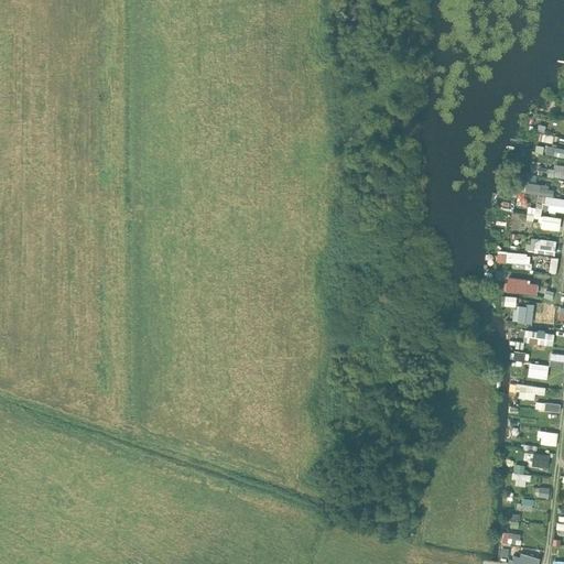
[(551,142),(553,136),(540,132),(539,139),(551,142)]
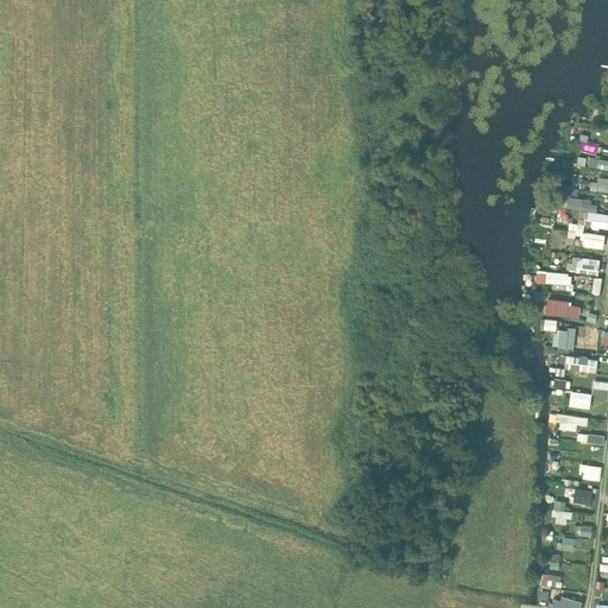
[(588,166),(607,169),(607,158),(589,156),(588,166)]
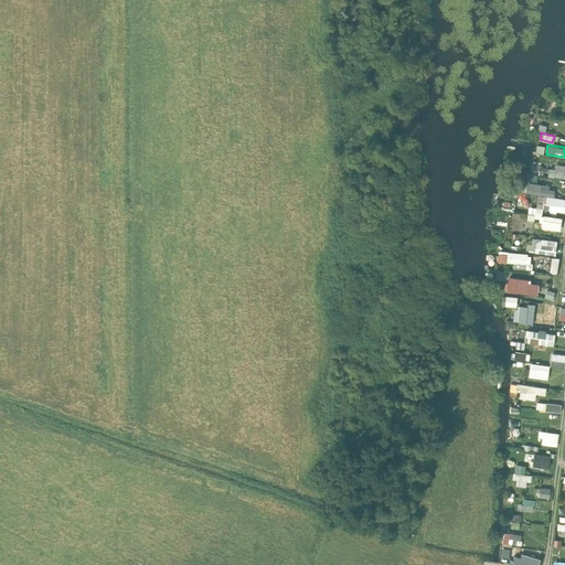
[(564,164),(555,166),(555,168),(548,168),(548,177),(564,177),(564,164)]
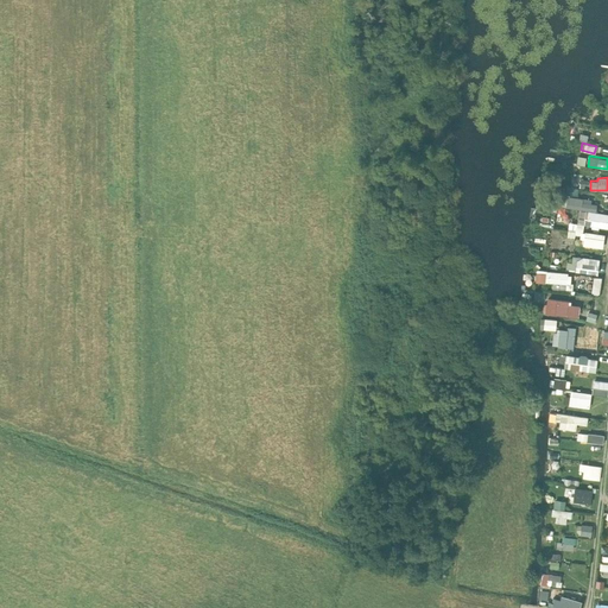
[(596,198),(567,198),(567,208),(596,209),(596,198)]
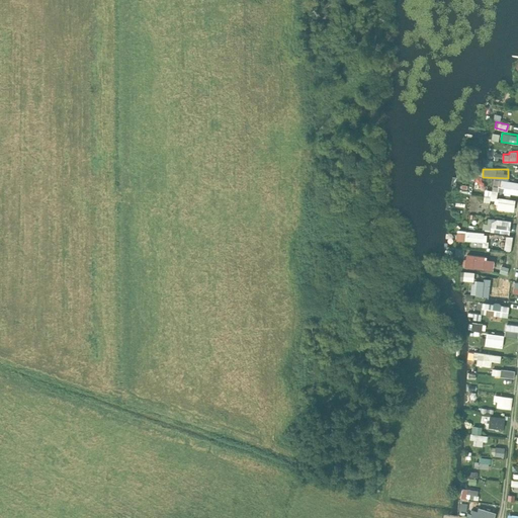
[(503,193),(517,194),(517,181),(499,179),(498,185),(504,186),(503,193)]
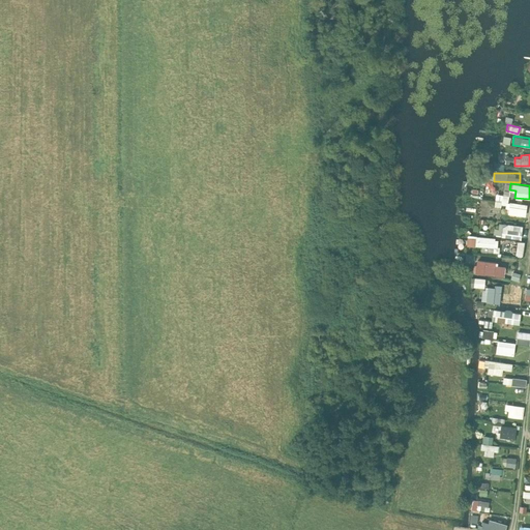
[(502,203),(505,204),(507,195),(496,193),(494,206),(501,207),(502,203)]
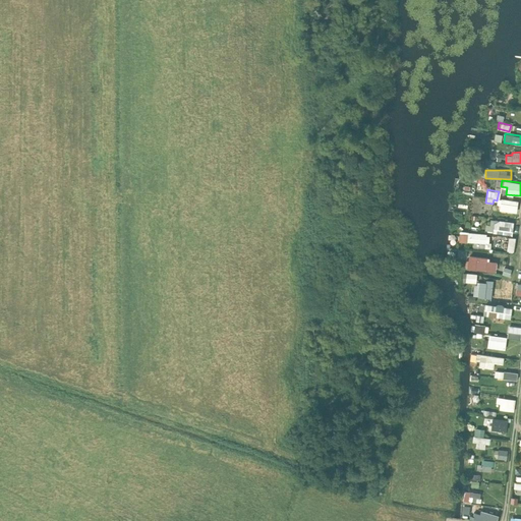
[(516,213),(518,200),(501,198),(499,211),(516,213)]
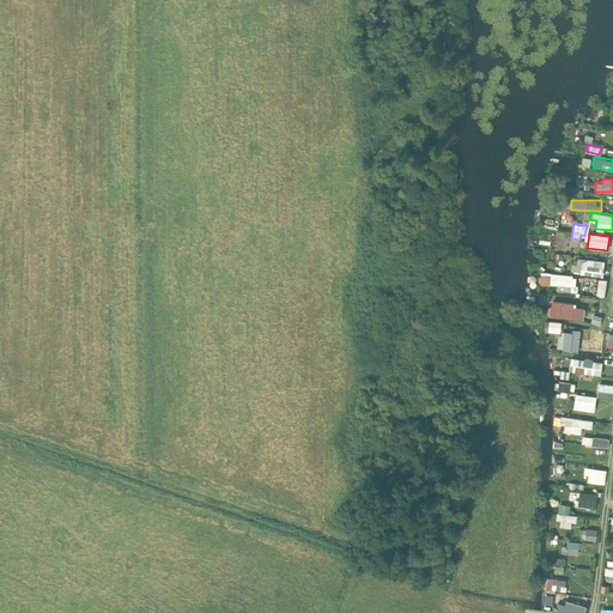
[(577,265),(571,263),(570,271),(601,277),(604,267),(606,267),(607,262),(578,256),(577,265)]
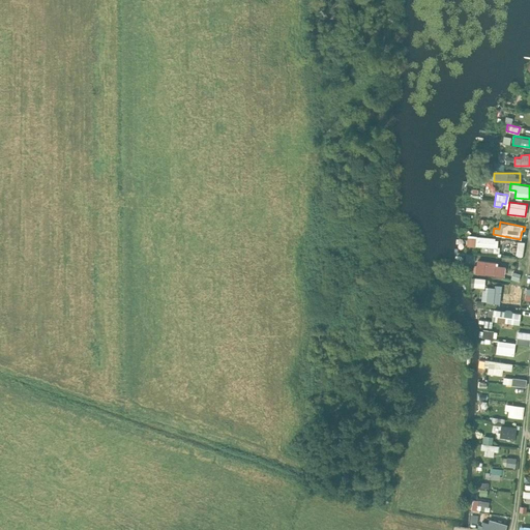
[(498,238),(468,235),(467,245),(497,248),(498,238)]
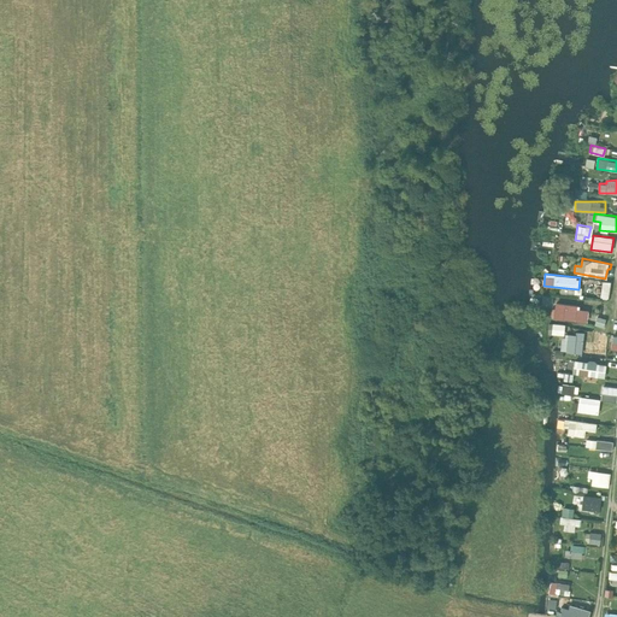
[(553,319),(588,321),(588,309),(576,309),(576,304),(554,304),(553,319)]
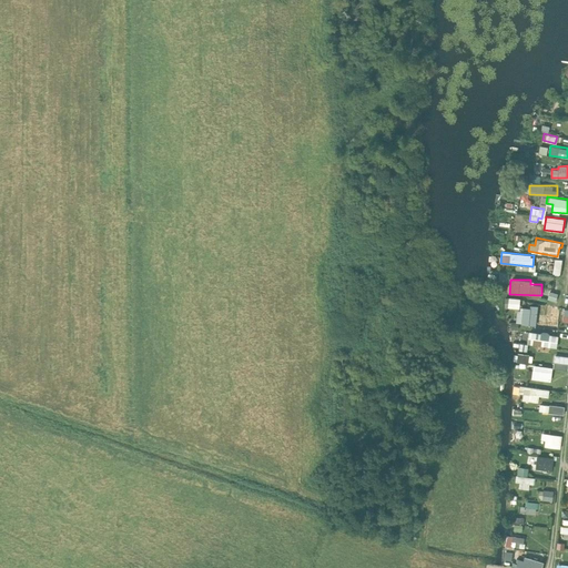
[(550,291),(547,298),(556,301),(558,293),(550,291)]
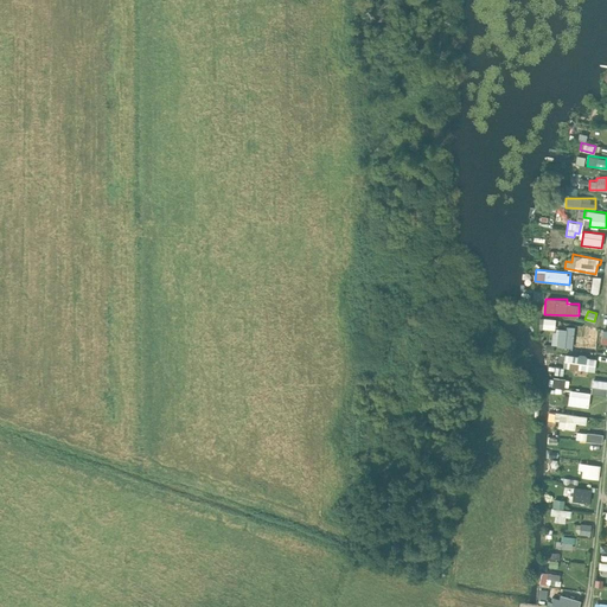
[(538,328),(555,330),(556,318),(538,318),(538,328)]
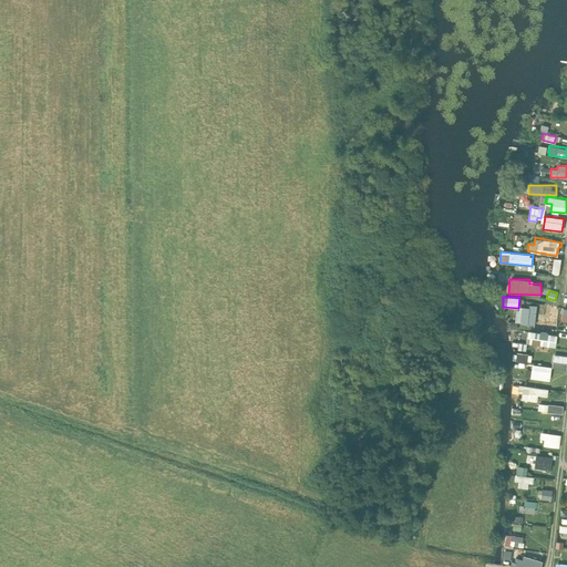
[(516,308),(515,323),(540,325),(540,323),(556,325),(557,308),(545,307),(545,315),(536,313),(537,305),(531,305),(529,309),(516,308)]
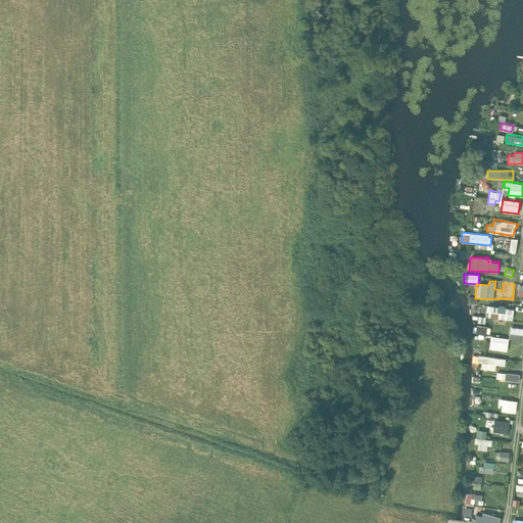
[(513,319),(514,307),(486,304),(485,317),(513,319)]
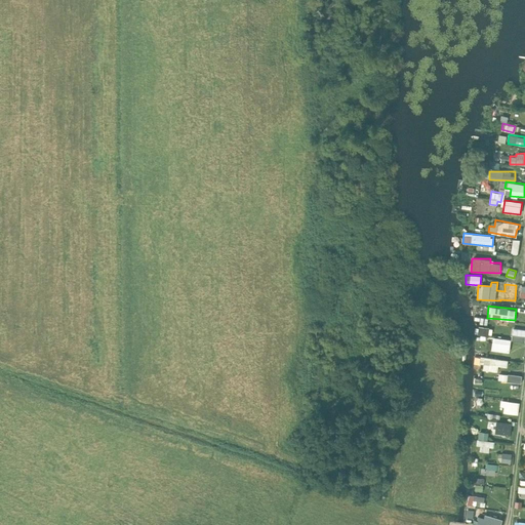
[(478,327),(478,335),(488,335),(488,327),(478,327)]
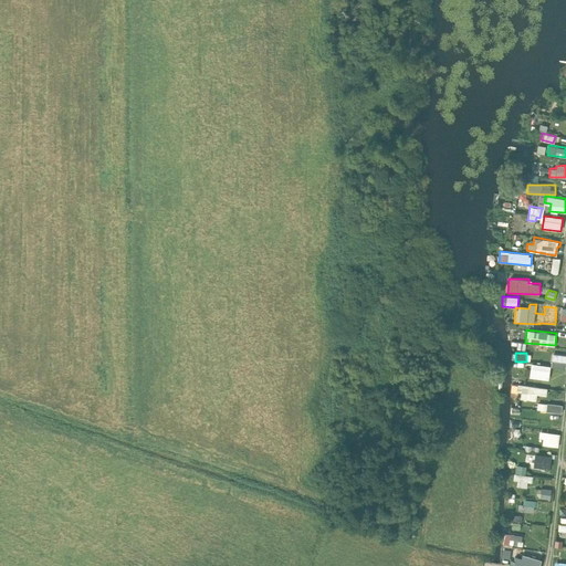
[(565,368),(565,363),(565,355),(553,353),(551,366),(565,368)]
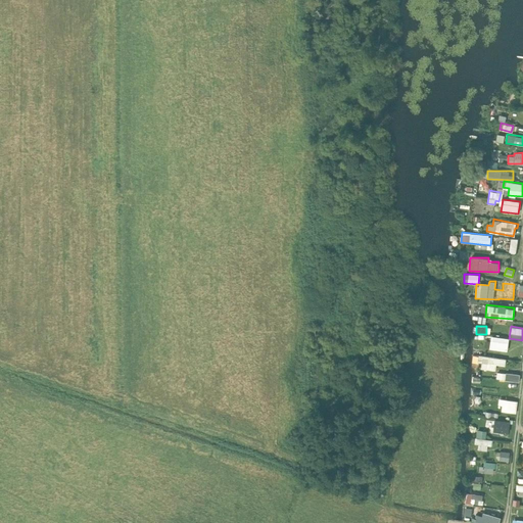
[(490,336),(490,349),(508,349),(508,337),(490,336)]
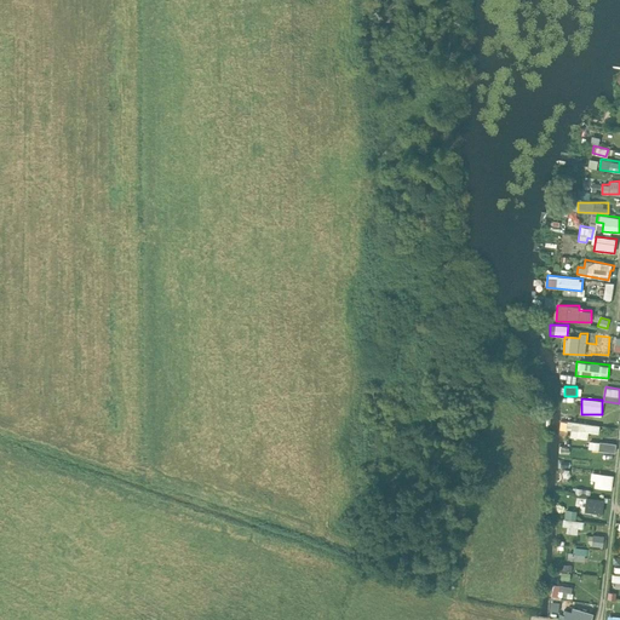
[(569,436),(587,438),(589,432),(600,434),(601,425),(567,420),(566,428),(570,429),(569,436)]
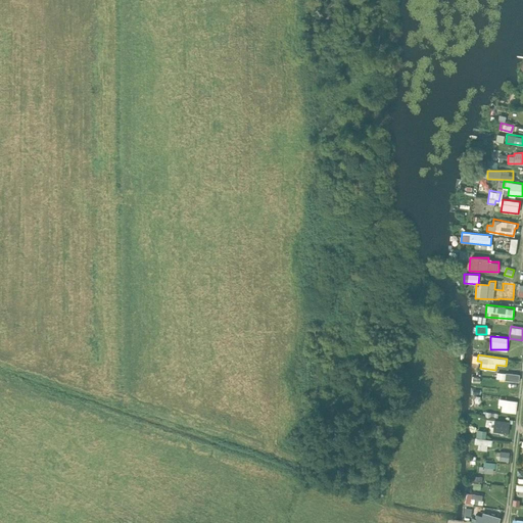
[(497,371),(496,378),(518,382),(520,375),(497,371)]
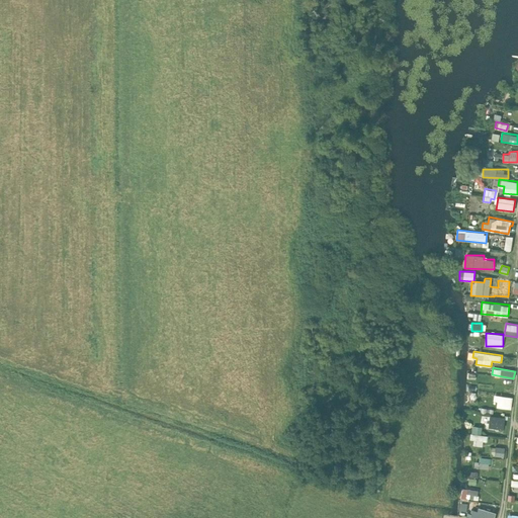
[(493,401),(497,402),(497,407),(511,409),(512,397),(494,394),(493,401)]
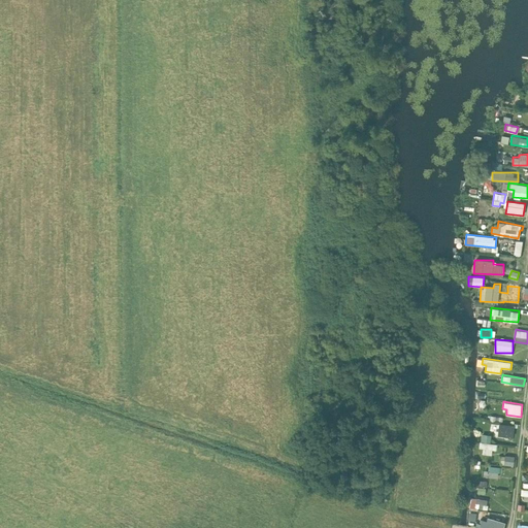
[(496,435),(512,437),(514,425),(499,422),(496,435)]
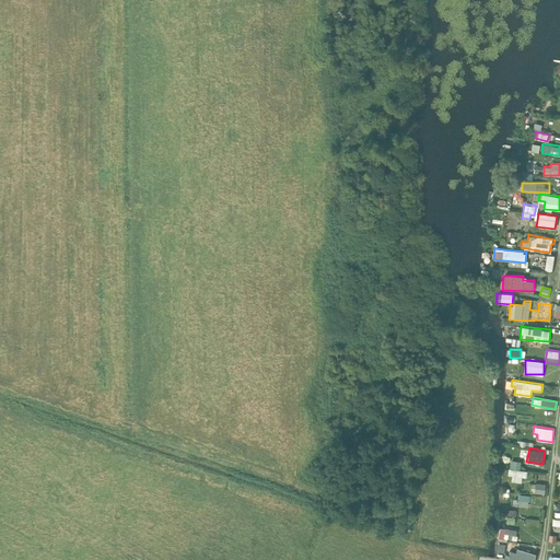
[(511,459),(510,467),(520,469),(521,462),(511,459)]
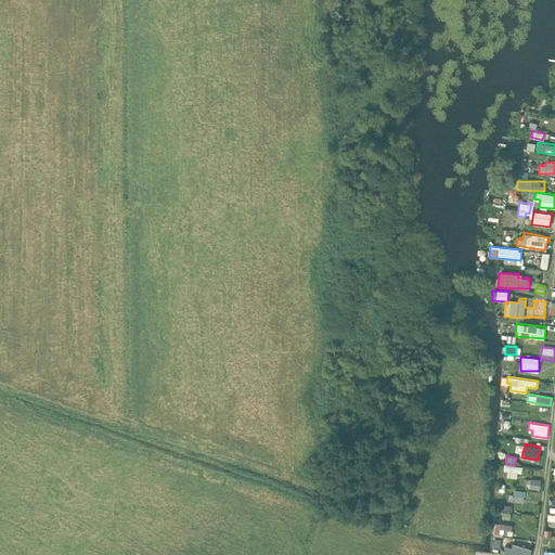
[(516,472),(523,473),(523,466),(504,464),(503,470),(507,470),(507,477),(516,477),(516,472)]
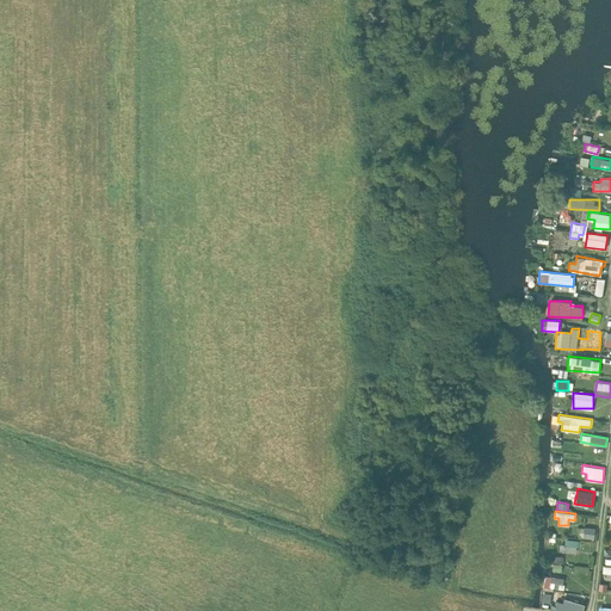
[(579,538),(594,538),(596,526),(579,526),(579,538)]
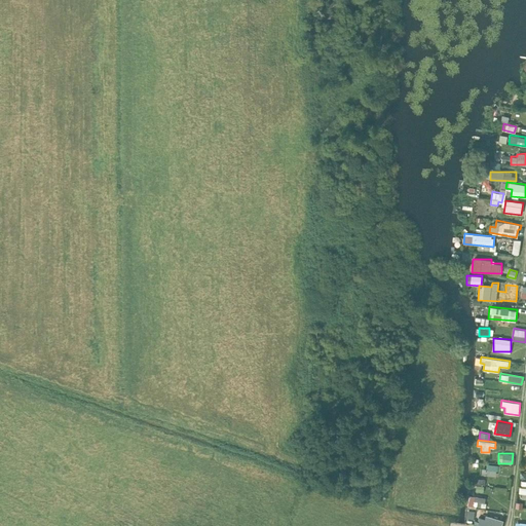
[(486,476),(497,477),(498,464),(487,463),(486,476)]
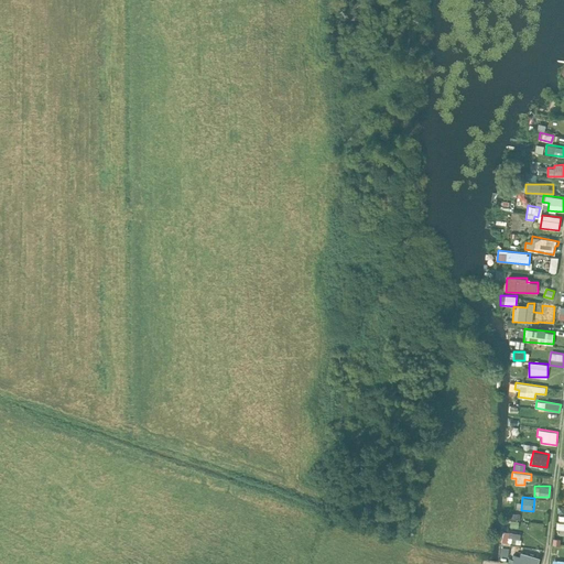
[(520,551),(539,556),(541,551),(521,546),(520,551)]
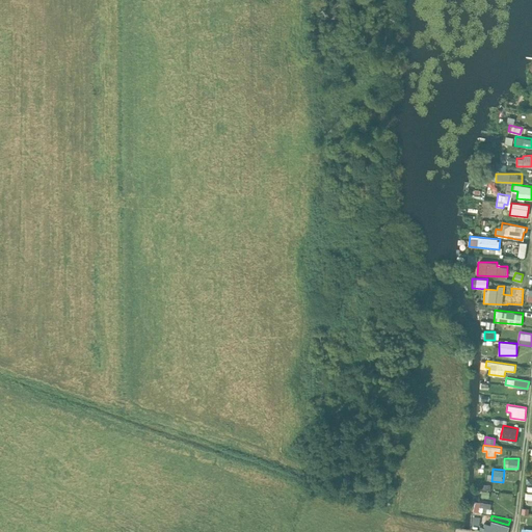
[(506,531),(508,526),(485,522),(483,531),(506,531)]
